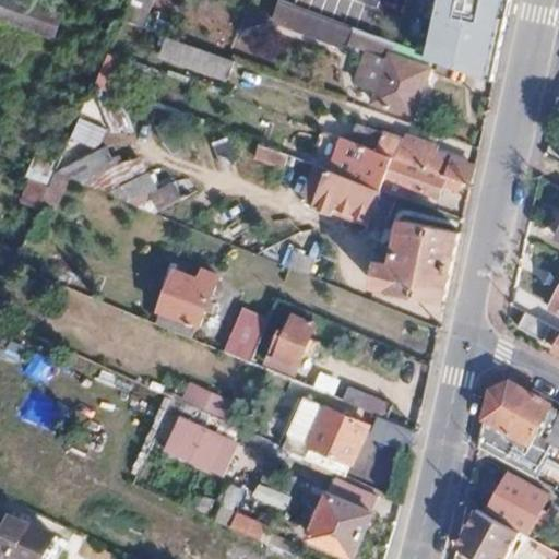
[(62,13),(24,0),(2,0),(0,7),(0,18),(54,38),(62,13)]
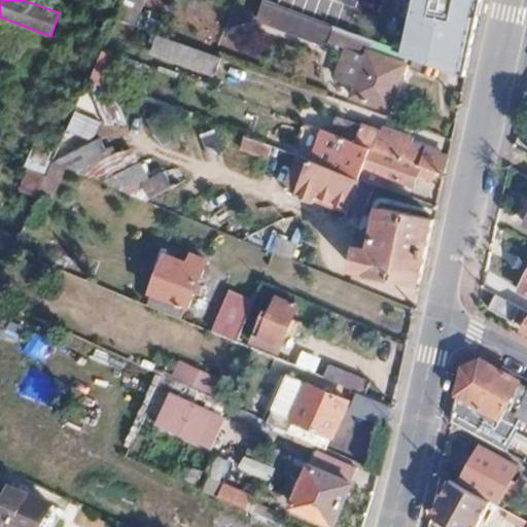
[(125,0),(117,20),(135,26),(145,0),(125,0)]
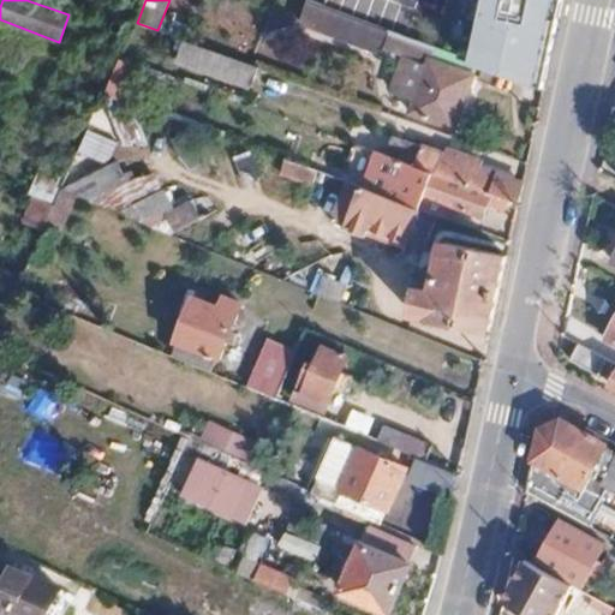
[(427,65),(422,81),(415,97),(410,112),(454,127),(473,75),(429,58),(434,47),(311,0),(306,0),(299,19),(427,65)]
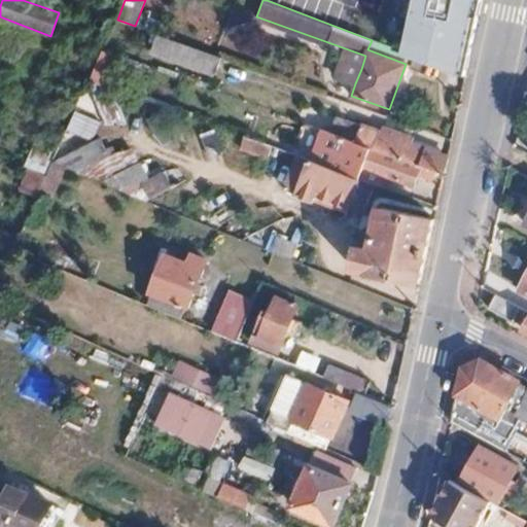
[(407,0),(395,48),(466,75),(483,0),(407,0)]
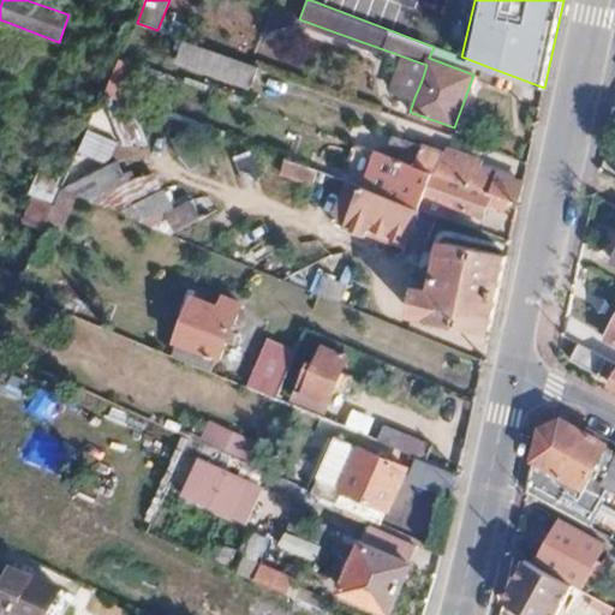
[(258,66),(186,40),(179,60),(251,87),(258,66)]
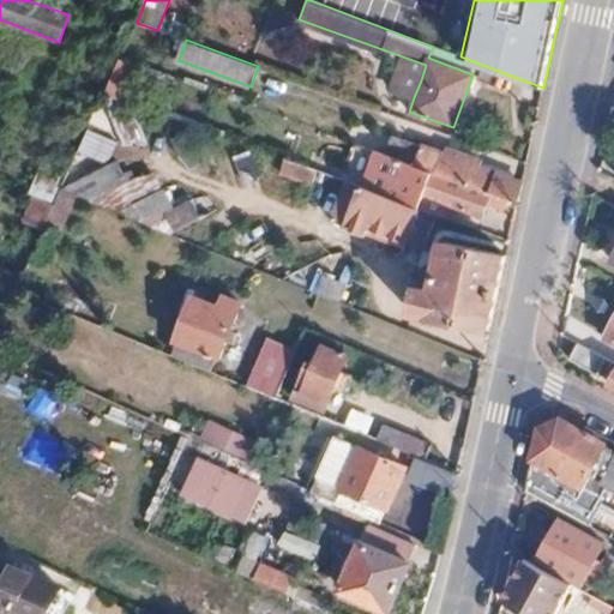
[(127,102),(142,66),(122,58),(106,94),(127,102)]
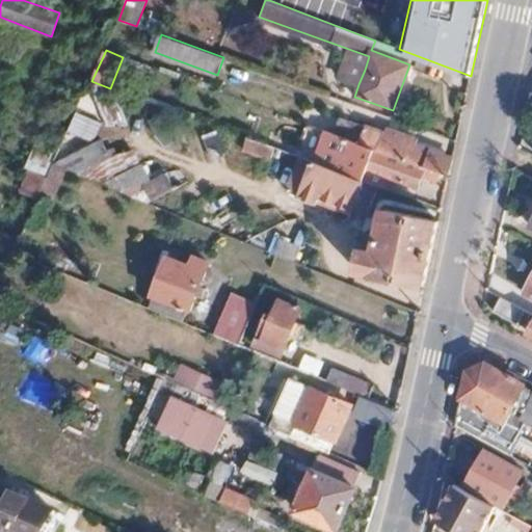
[(358,84),(365,70),(357,67),(351,81),(358,84)]
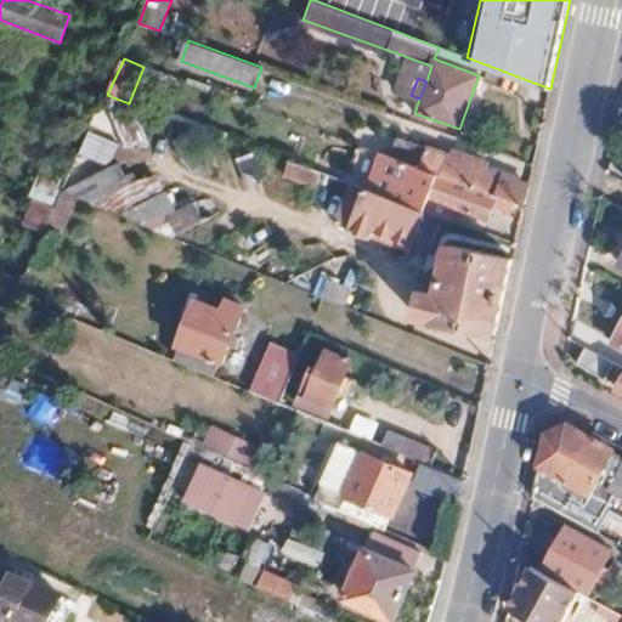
[(107,95),(106,97),(124,147),(151,146),(135,106),(129,103),(107,95)]
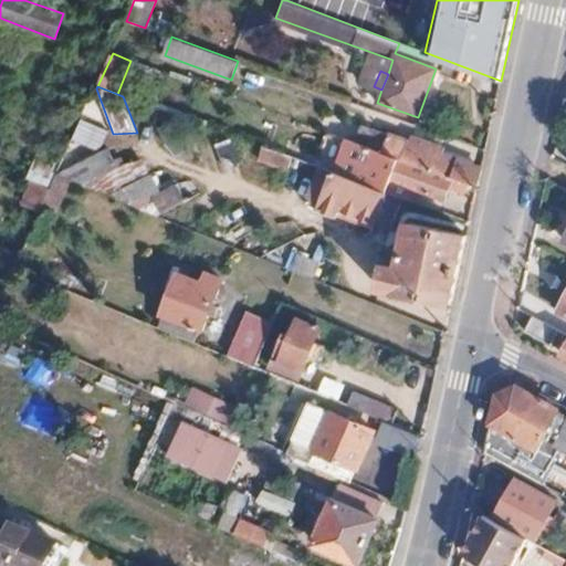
[(175,115),(147,104),(166,146),(181,152),(194,156),(175,115)]
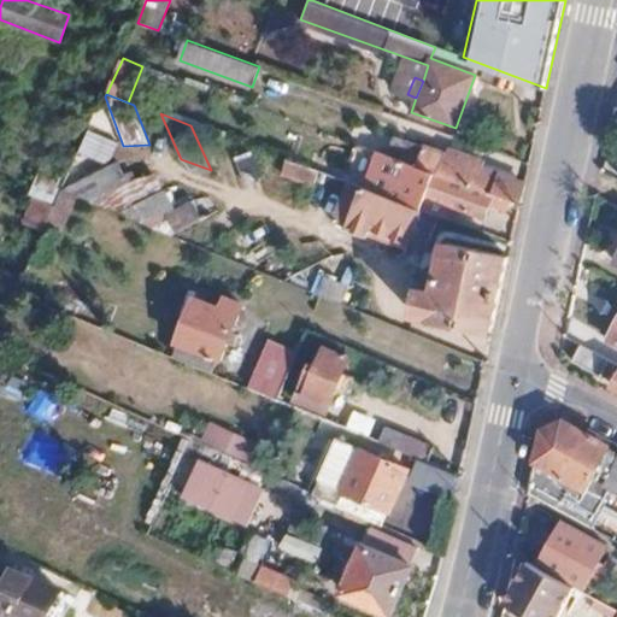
[(118,141),(89,129),(87,135),(80,151),(109,164),(118,141)]
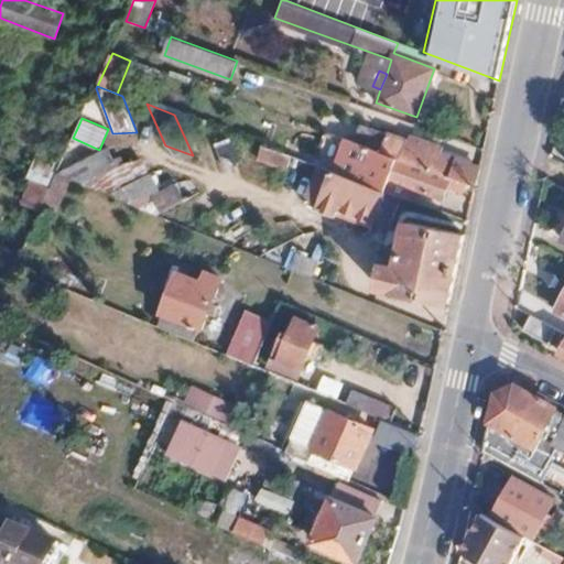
[(355,142),(465,182),(476,185),(479,167),(441,153),(443,149),(407,134),(404,140),(361,125),(355,142)]
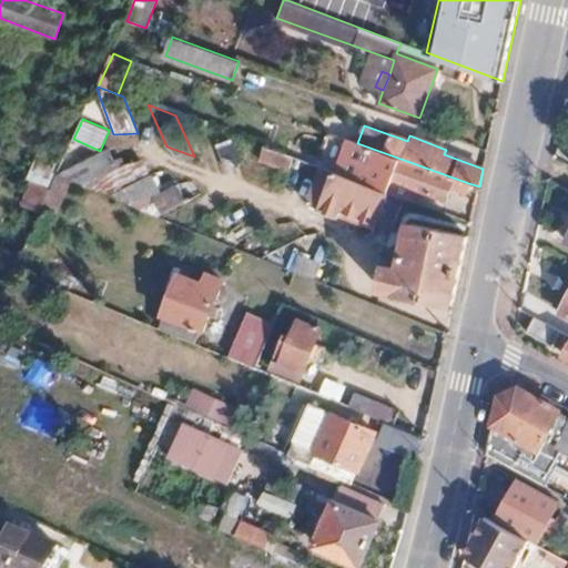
[(313,165),(320,169),(403,198),(413,201),(417,190),(445,200),(450,186),(465,192),(468,183),(357,143),(325,132),(313,165)]
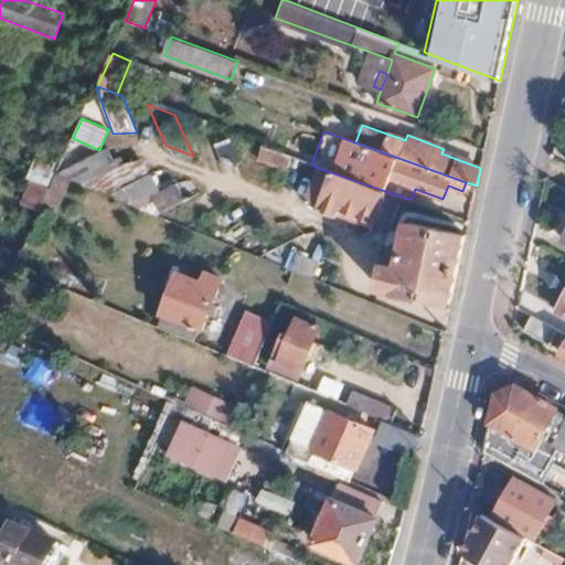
[(241,167),(228,137),(205,145),(214,168),(241,167)]
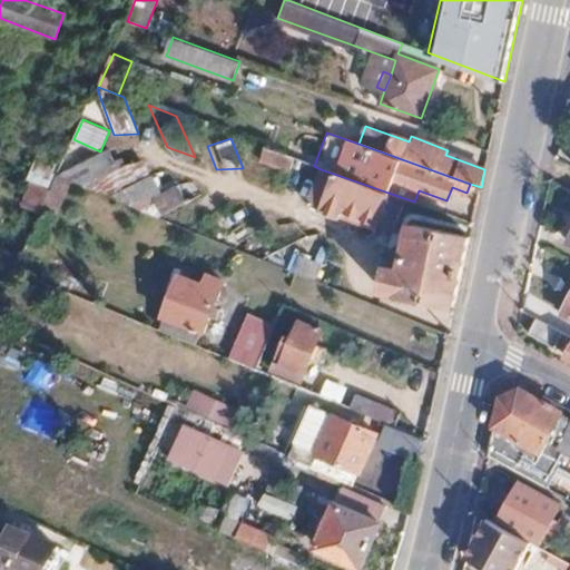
[(290,157),(262,147),(257,159),(285,168),(290,157)]
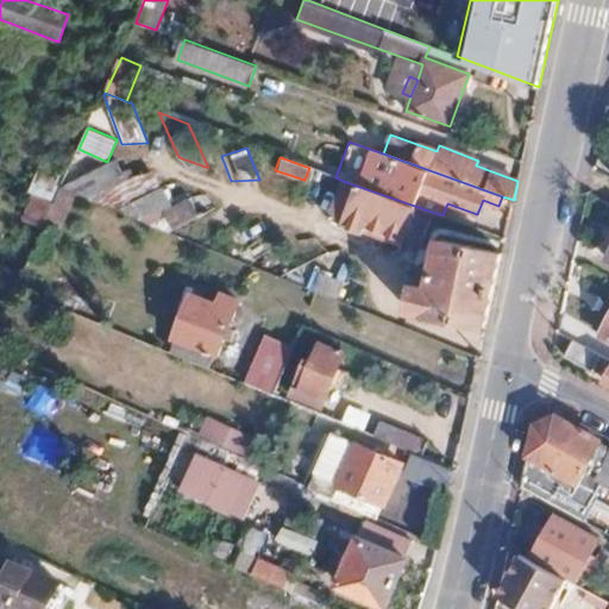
[(88,199),(126,180),(117,159),(61,187),(61,188),(75,193),(88,199)]
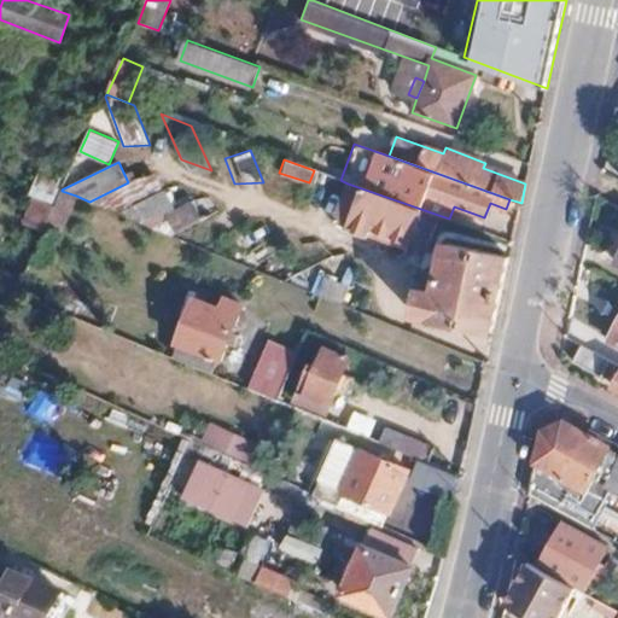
[(39,173),(29,196),(34,198),(53,207),(62,191),(62,190),(64,184),(39,173)]
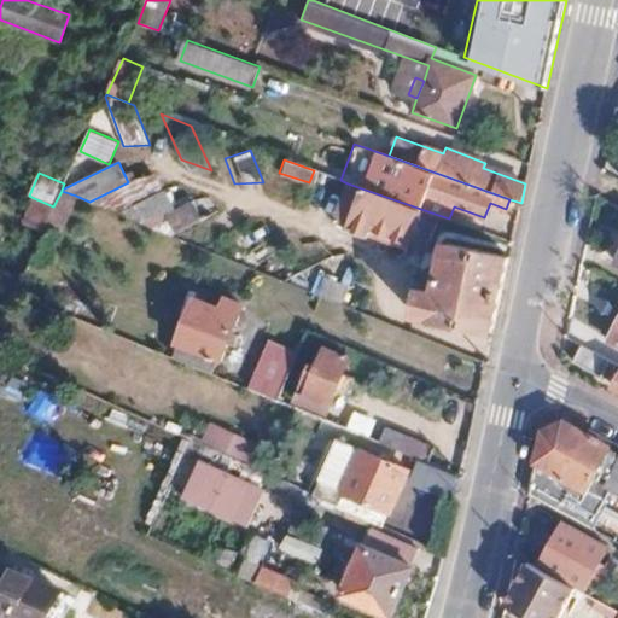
[(136,203),(164,190),(156,173),(128,182),(89,202),(117,213),(136,203)]
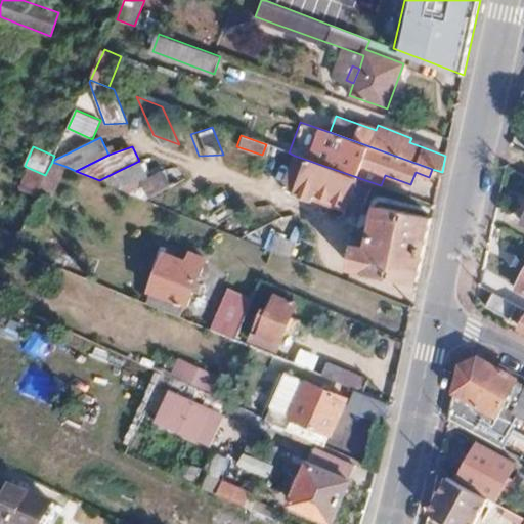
[(313,199),(314,197),(317,189),(348,201),(347,204),(361,209),(372,182),(295,156),(290,170),(302,174),(295,191),(313,199)]
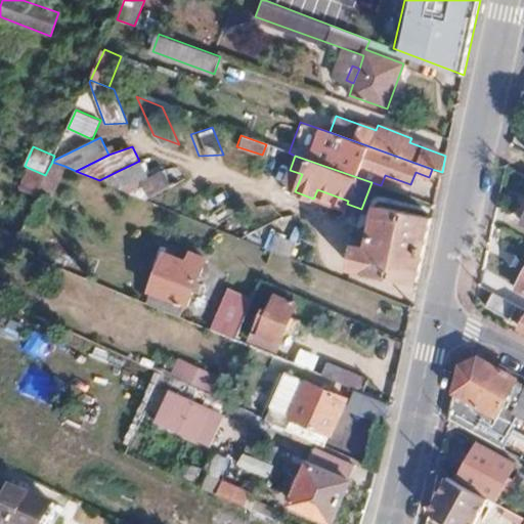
[(124,189),(147,178),(139,161),(116,172),(124,189)]
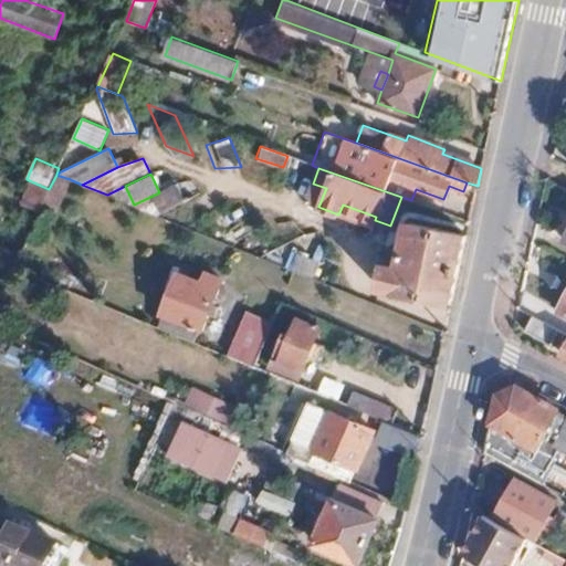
[(43,202),(42,206),(55,211),(70,179),(56,175),(49,189),(43,202)]
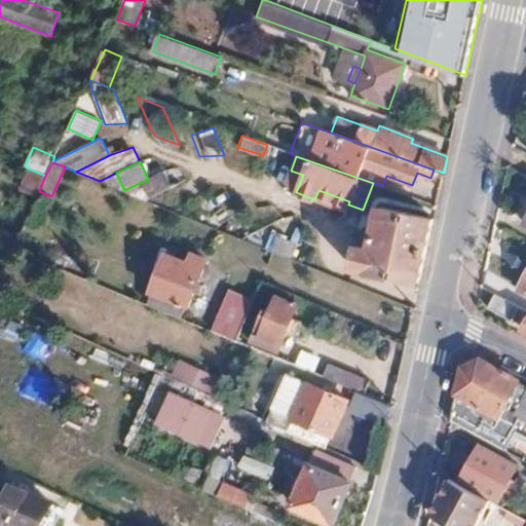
[(161,173),(148,179),(124,190),(123,191),(146,200),(185,182),(178,166),(161,173)]
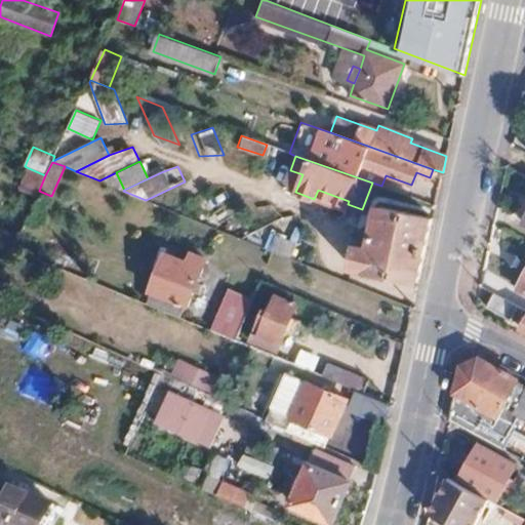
[(36,197),(39,191),(40,188),(45,175),(29,168),(19,190),(36,197)]
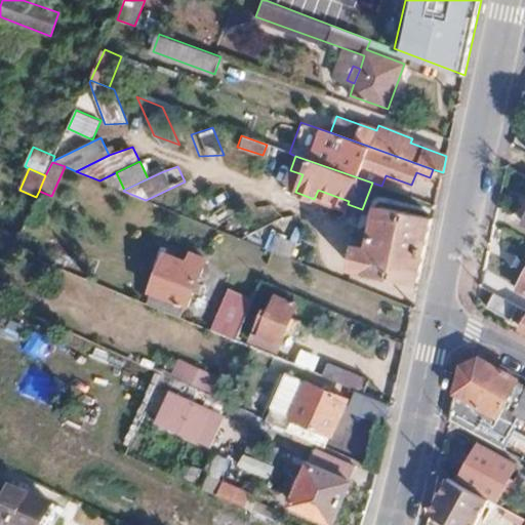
[(303,174),(290,170),(283,188),(295,192),(303,174)]
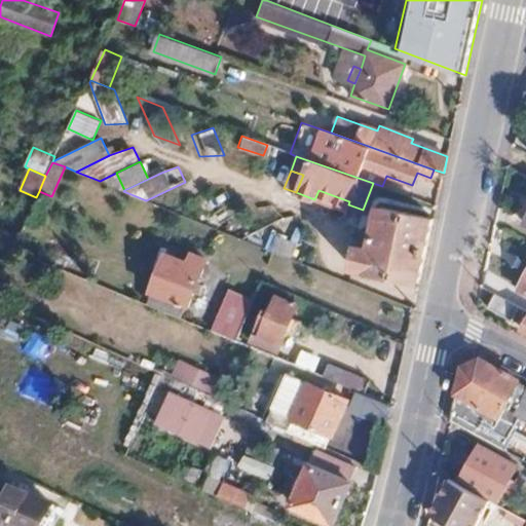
[(318,190),(315,197),(346,210),(348,204),(349,201),(318,190)]
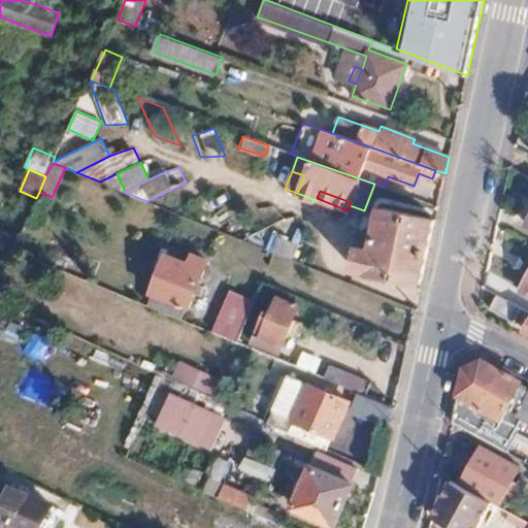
[(215,213),(222,228),(234,222),(227,208),(215,213)]
